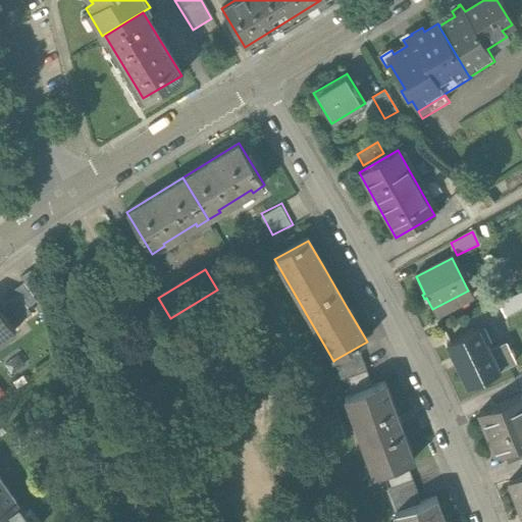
[(42,290),(29,271),(19,277),(23,282),(33,296),(42,290)]
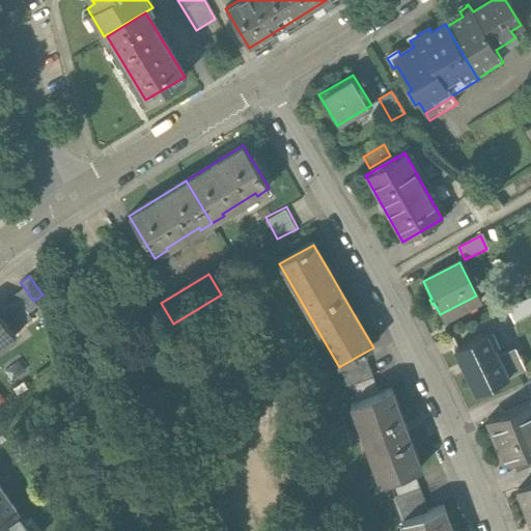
[(33,301),(24,287),(15,295),(18,300),(28,313),(37,306),(33,301)]
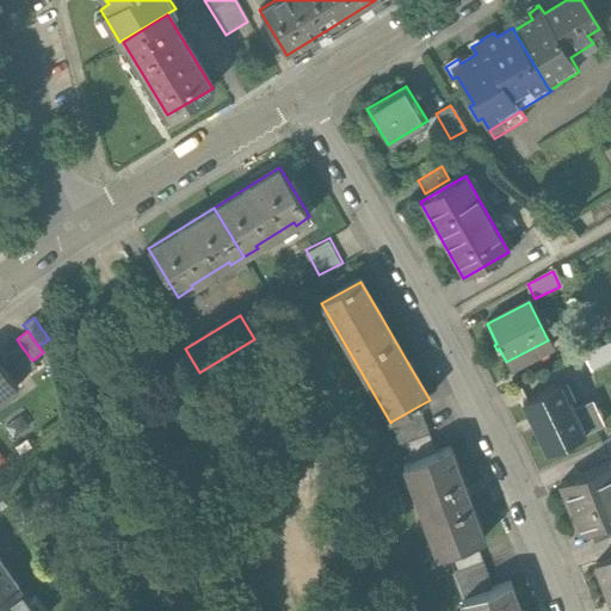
[(610,341),(584,356),(593,375),(610,365),(610,341)]
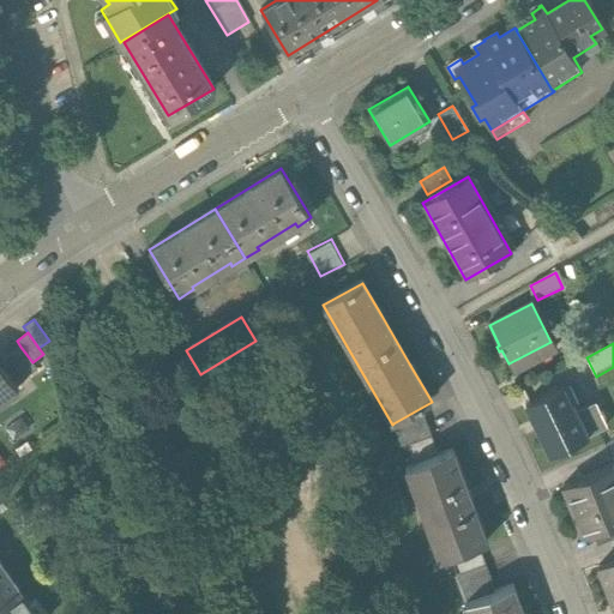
[(32,362),(20,347),(10,355),(25,377),(36,368),(32,362)]
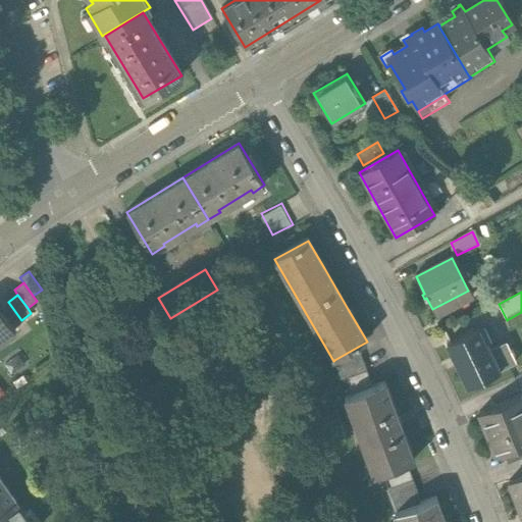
[(0,309),(0,341),(15,330),(0,309)]
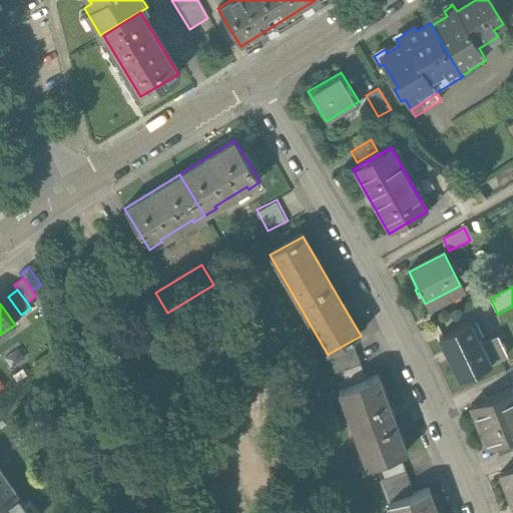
[(474,338),(467,325),(439,338),(459,380),(505,358),(495,337),(479,345),(476,337),(474,338)]
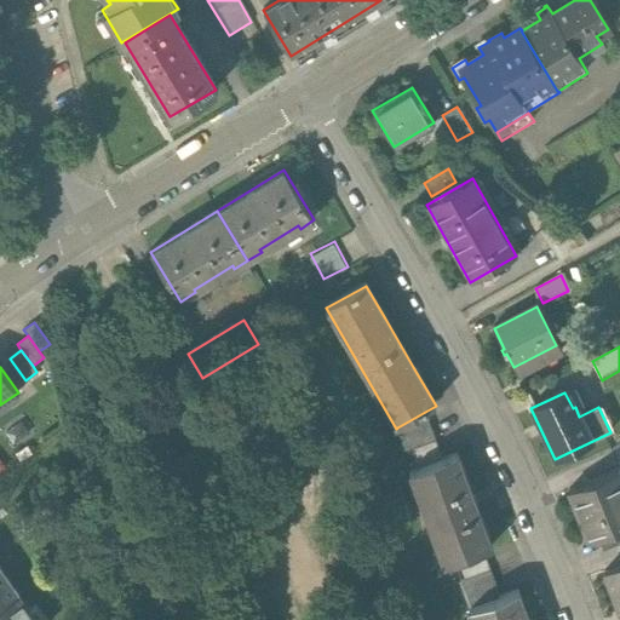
[(425,412),(397,428),(406,453),(412,451),(436,442),(425,412)]
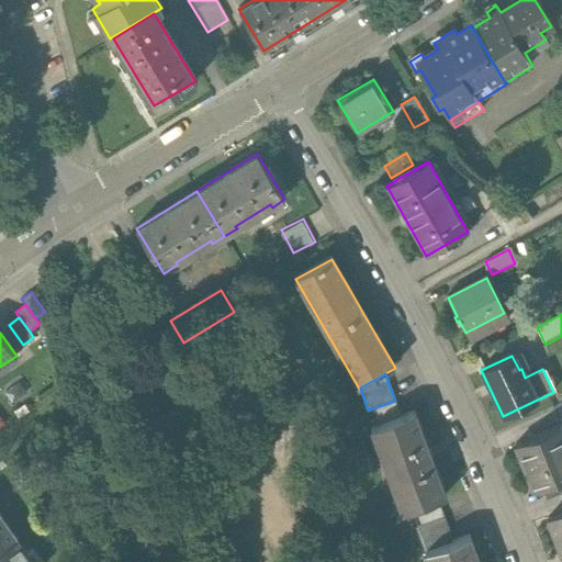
[(395,401),(373,408),(380,425),(401,417),(395,401)]
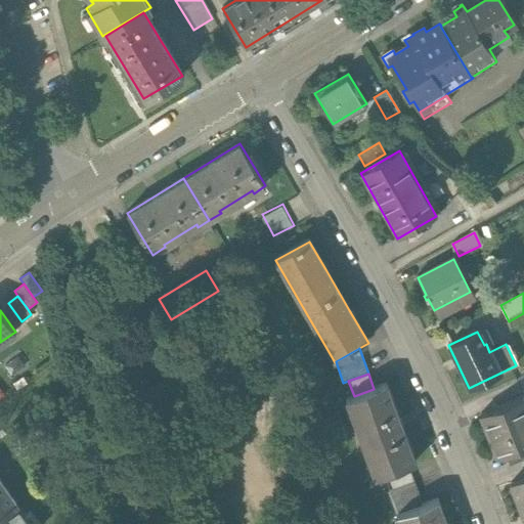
[(416,463),(388,384),(374,389),(354,396),(347,399),(376,477),(416,463)]
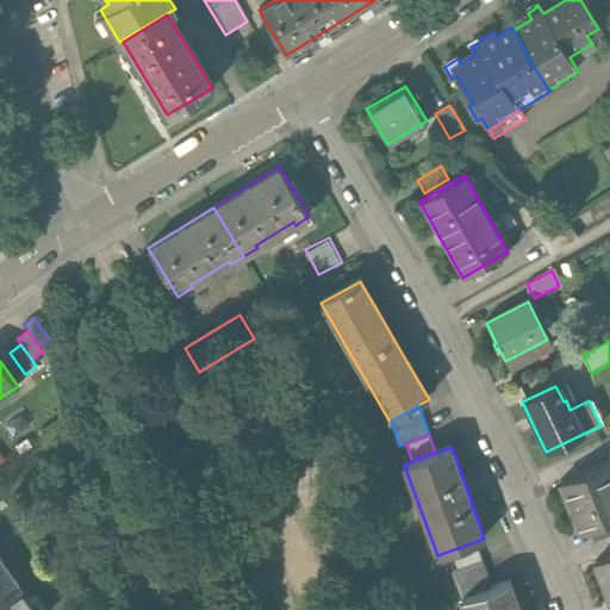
[(609,468),(608,464),(559,483),(579,534),(589,530),(609,521),(609,468)]
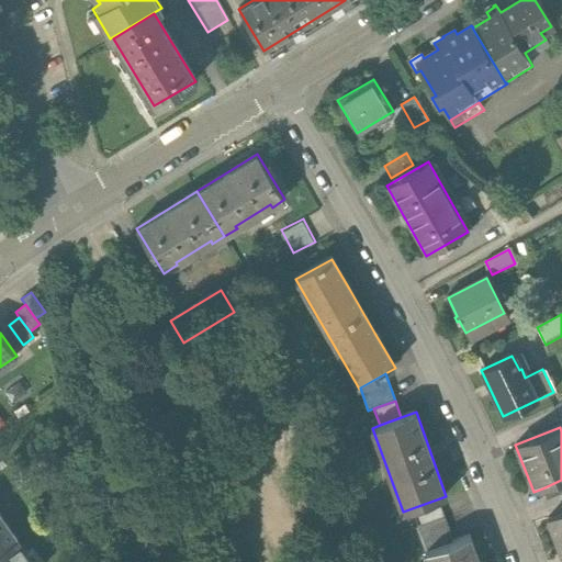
[(561,480),(542,489),(546,498),(561,492),(561,480)]
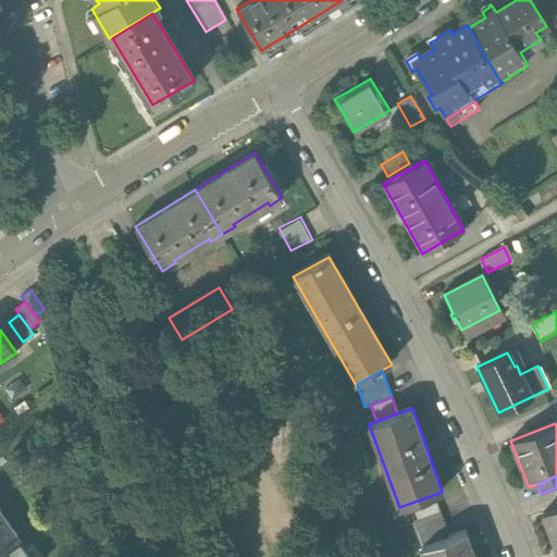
[(437,500),(415,509),(418,520),(441,511),(437,500)]
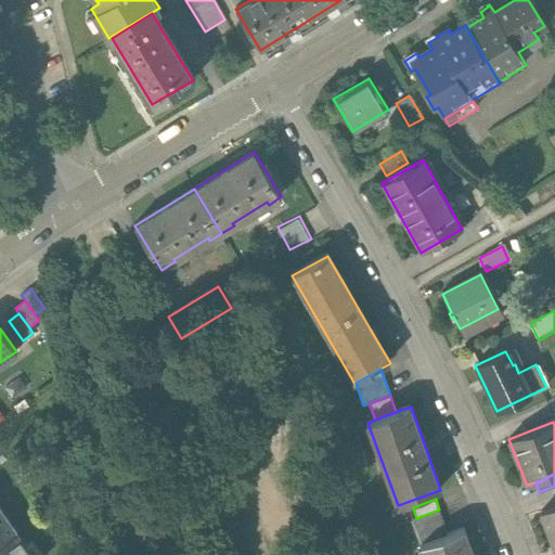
[(0,508),(0,543),(16,532),(0,508)]
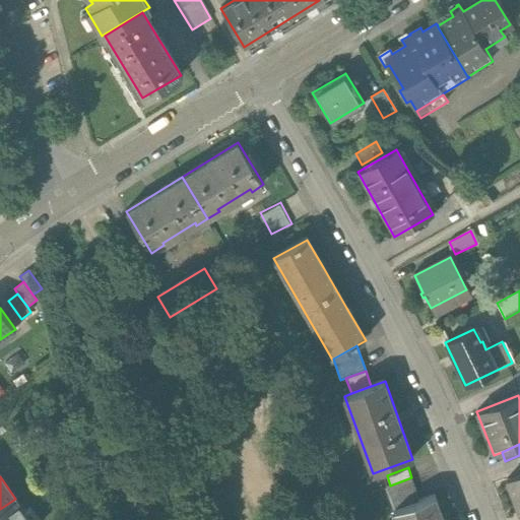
[(390,485),(386,488),(394,511),(420,501),(411,477),(390,485)]
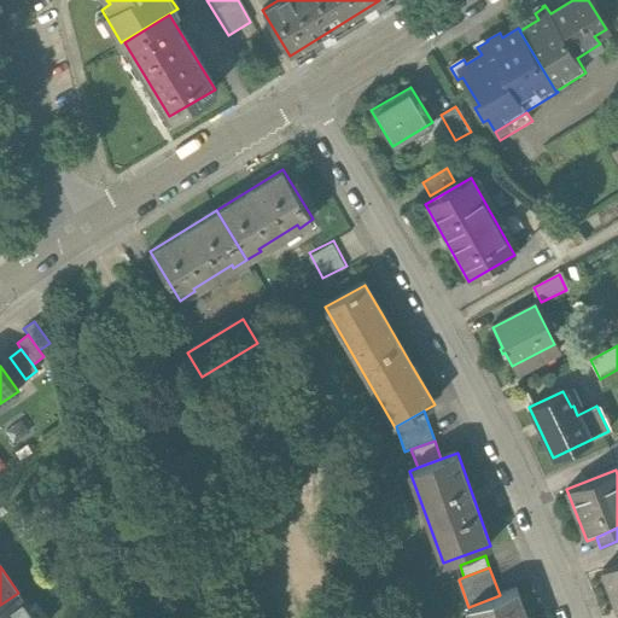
[(617,570),(605,575),(602,569),(601,570),(612,600),(614,600),(617,607),(617,570)]
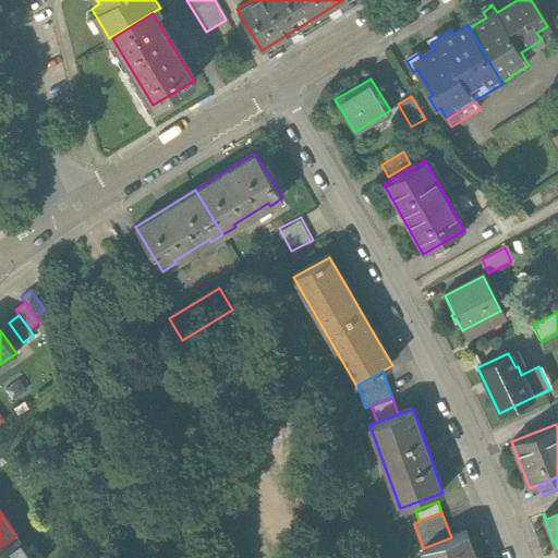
[(451,537),(423,548),(426,557),(476,557),(468,532),(451,537)]
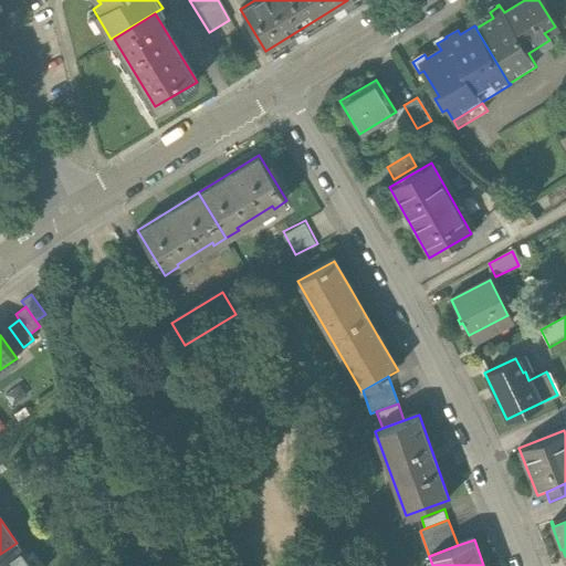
[(33,565),(17,543),(0,554),(0,565),(33,565)]
